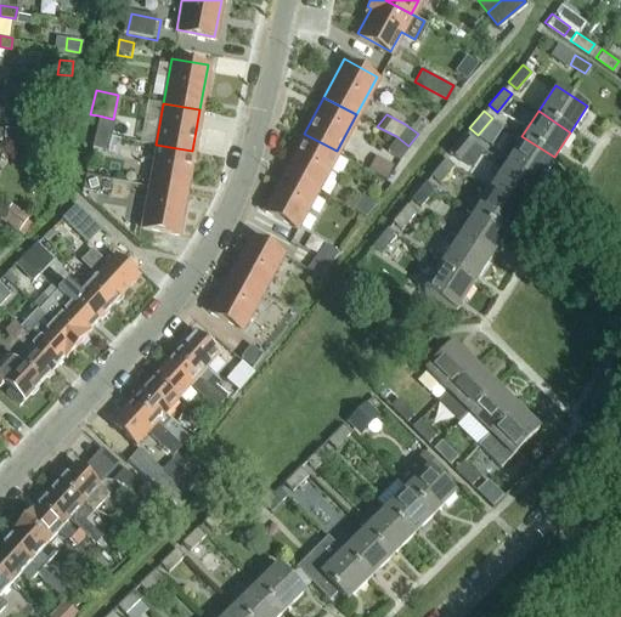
[(113,136),(117,122),(101,118),(99,132),(113,136)]
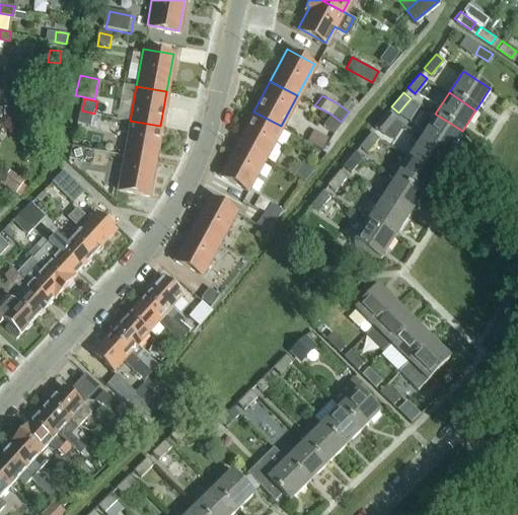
[(21,109),(6,107),(5,116),(20,118),(21,109)]
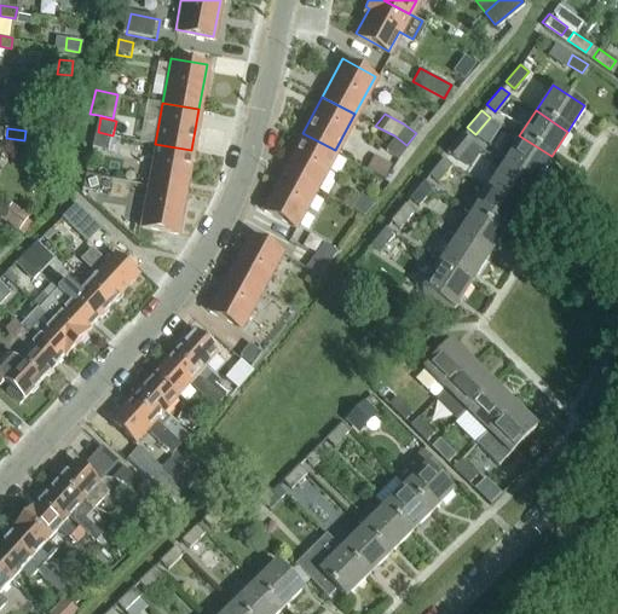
[(113,135),(98,132),(94,148),(109,151),(113,135)]
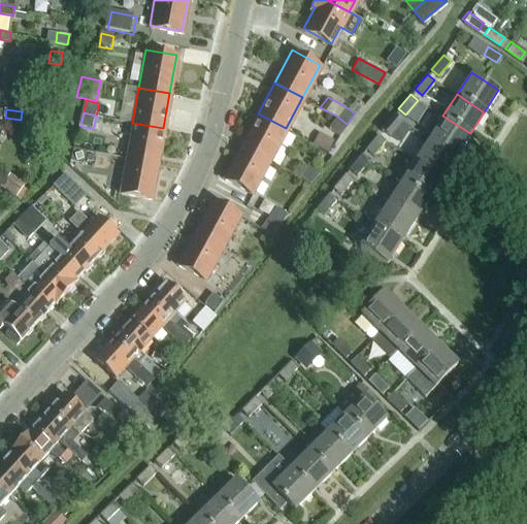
[(286,128),(258,113),(240,145),(268,161),(286,128)]
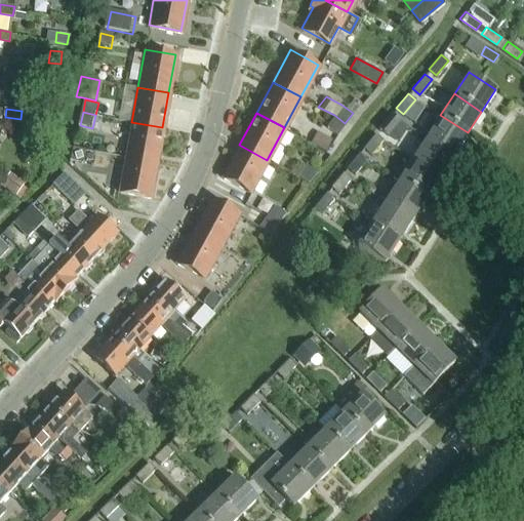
[(392,113),(380,127),(388,132),(399,119),(392,113)]
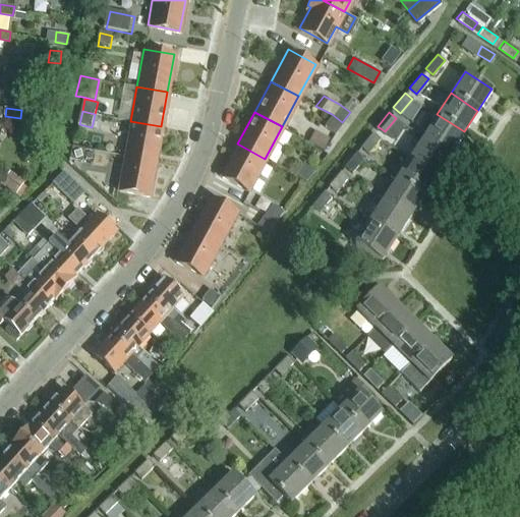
[(334,133),(342,122),(332,114),(324,125),(334,133)]
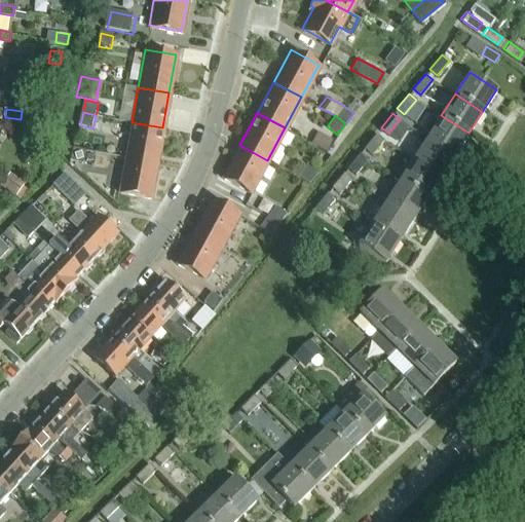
[(441,115),(427,137),(454,154),(469,133),(441,115)]
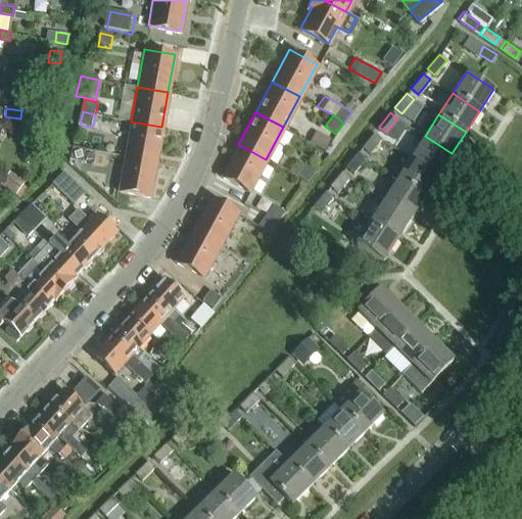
[(131,122),(125,156),(155,161),(161,127),(131,122)]
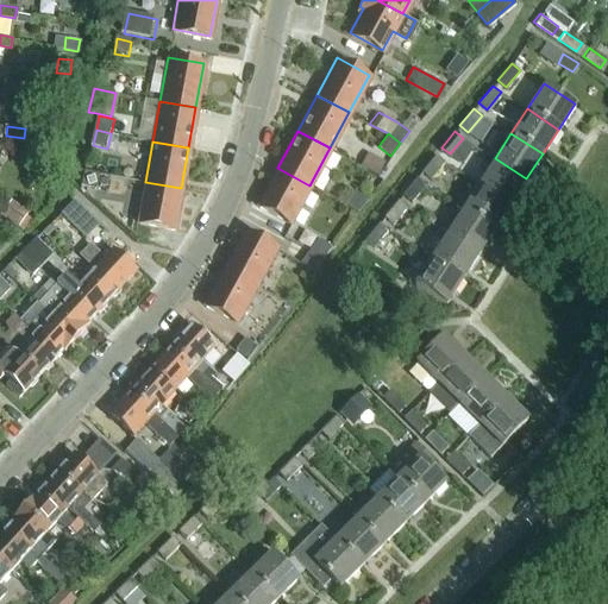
[(384,161),(368,151),(359,165),(377,174),(384,161)]
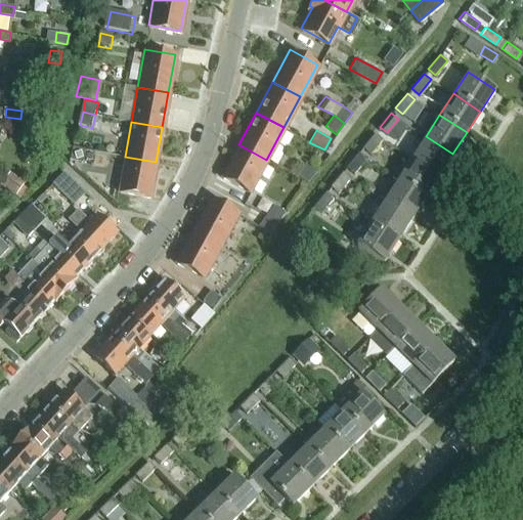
[(375,132),(363,146),(369,153),(382,138),(375,132)]
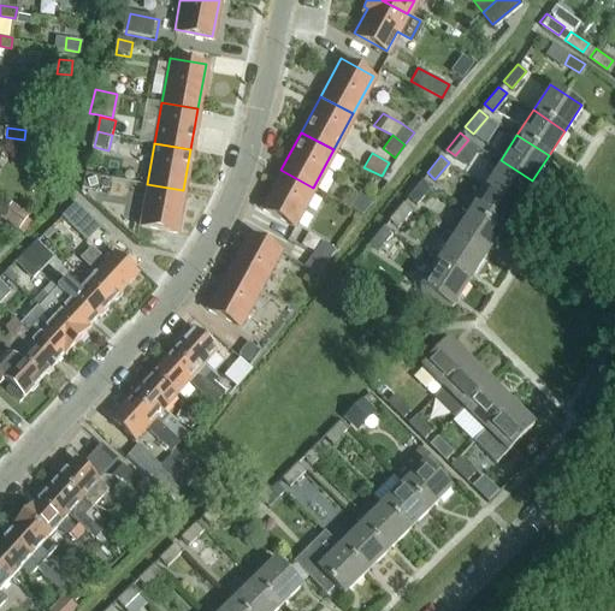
[(532,181),(501,160),(484,185),(516,206),(532,181)]
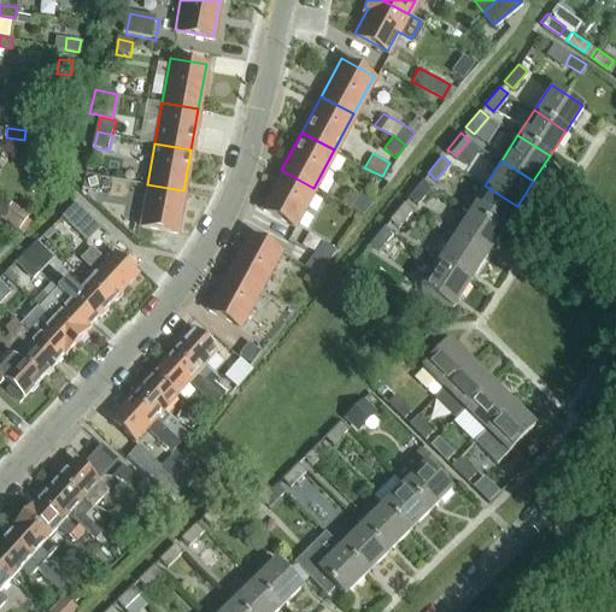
[(314,188),(281,170),(260,206),(293,224),(314,188)]
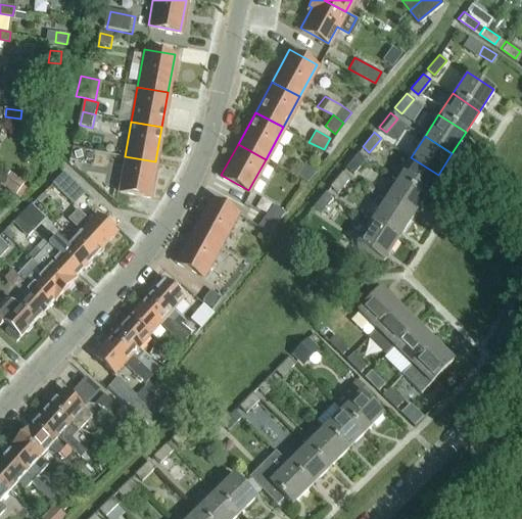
[(73,147),(70,160),(83,163),(85,149),(73,147)]
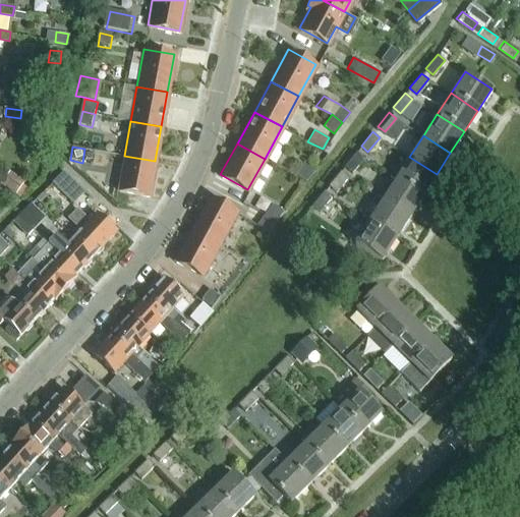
[(356,151),(344,165),(351,171),(363,157),(356,151)]
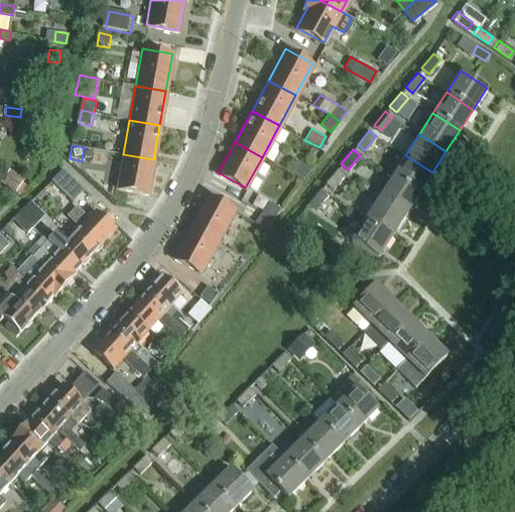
[(153,159),(123,154),(117,186),(147,193),(153,159)]
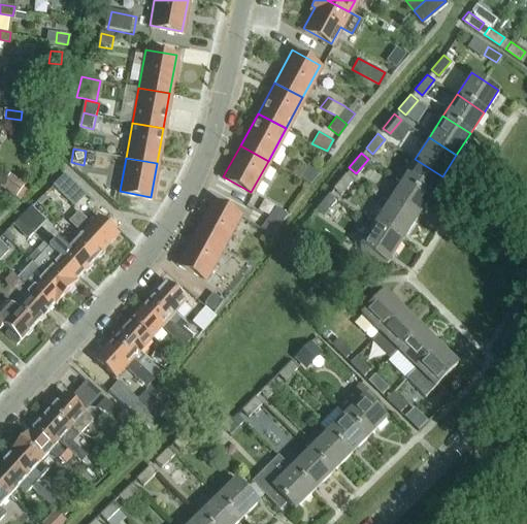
[(428,198),(442,176),(415,159),(401,181),(428,198)]
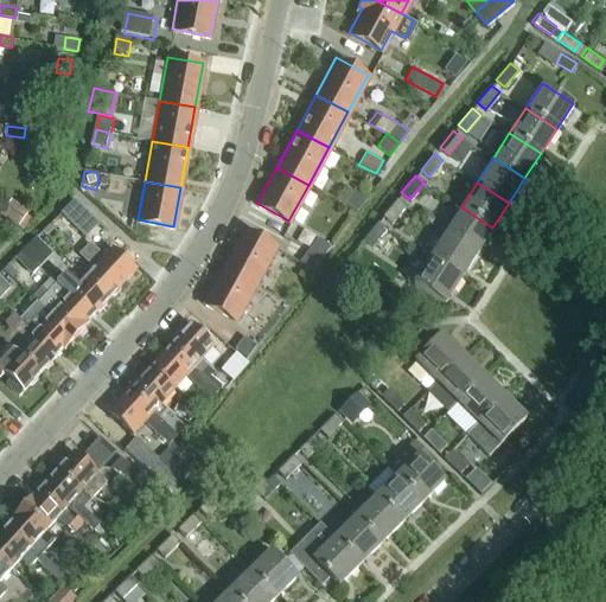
[(364,198),(352,189),(344,200),(356,210),(364,198)]
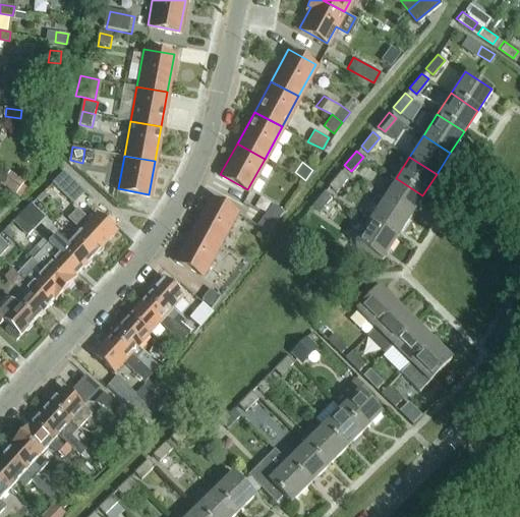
[(26,180),(11,169),(1,183),(16,194),(26,180)]
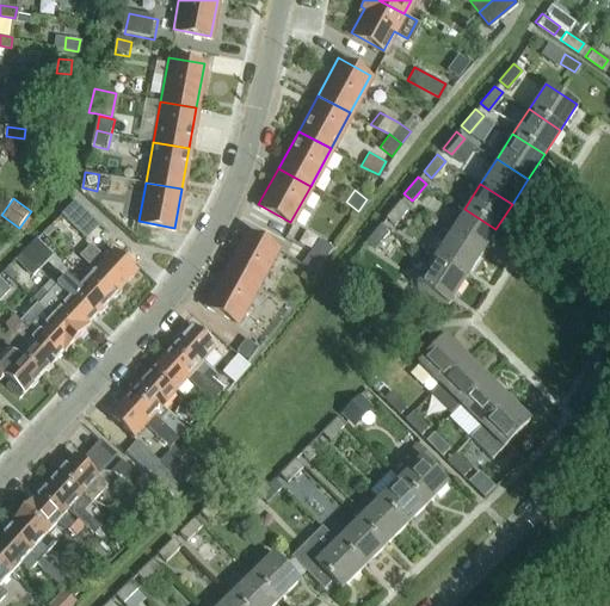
[(399,199),(386,216),(394,223),(407,206),(399,199)]
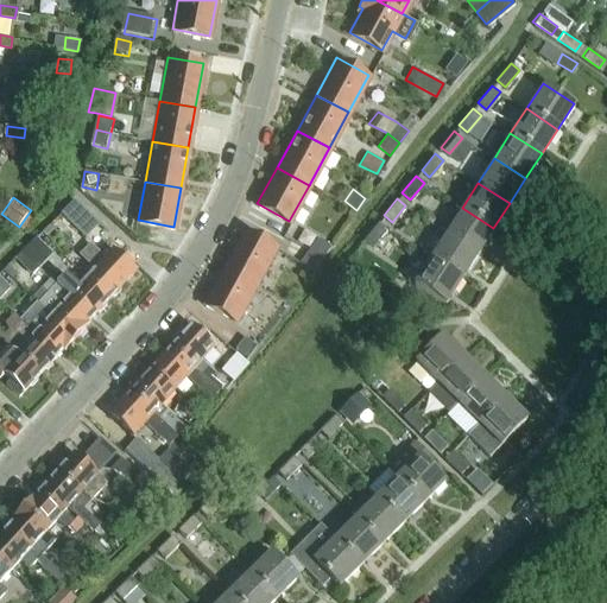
[(101,227),(75,202),(62,216),(87,241),(101,227)]
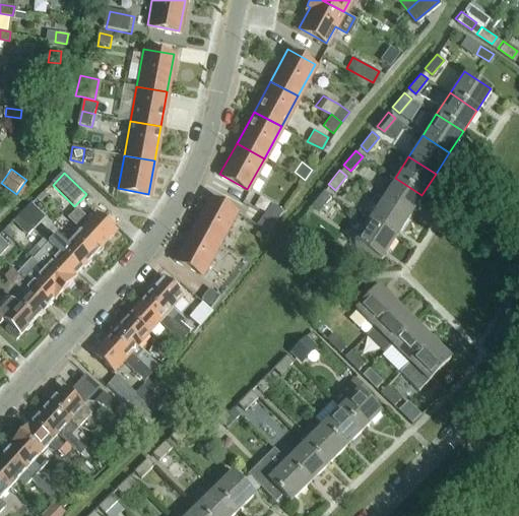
[(395,178),(381,198),(408,216),(422,195),(395,178)]
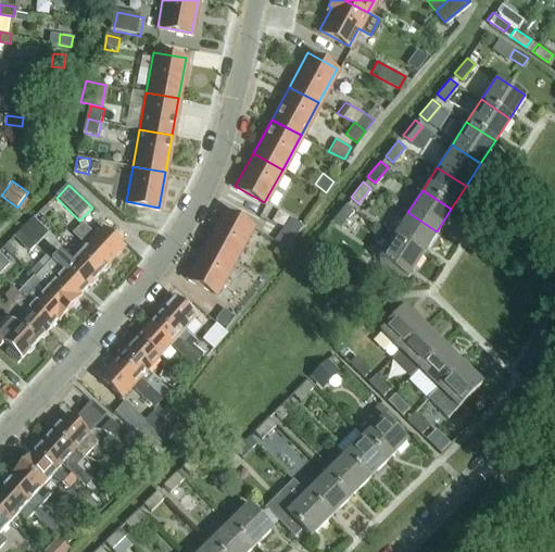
[(345,202),(333,217),(341,223),(353,209),(345,202)]
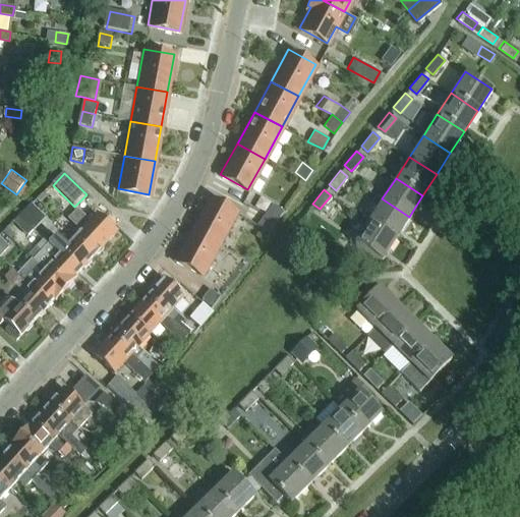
[(209,196),(191,229),(219,243),(236,211),(209,196)]
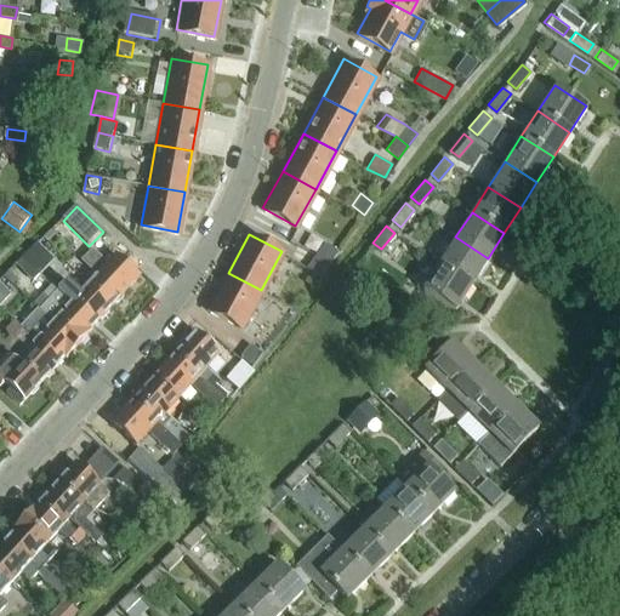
[(488,258),(455,237),(438,262),(471,283),(488,258)]
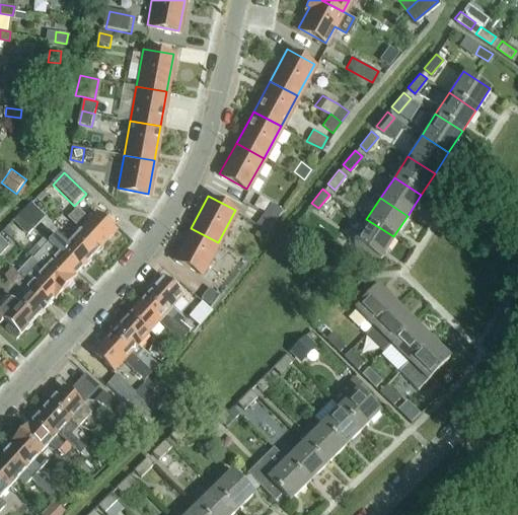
[(273,220),(281,210),(271,202),(263,212),(273,220)]
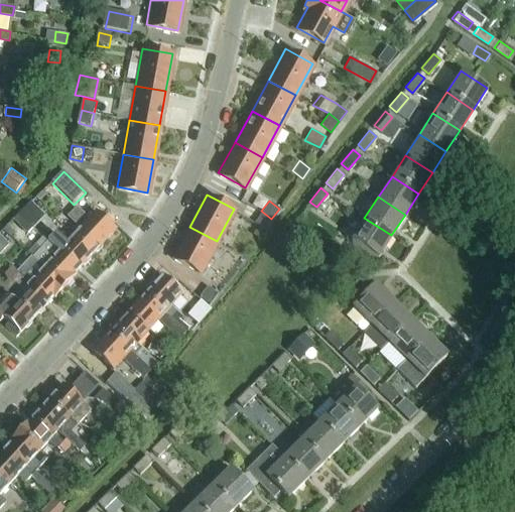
[(24,210),(38,225),(47,217),(32,202),(24,210)]
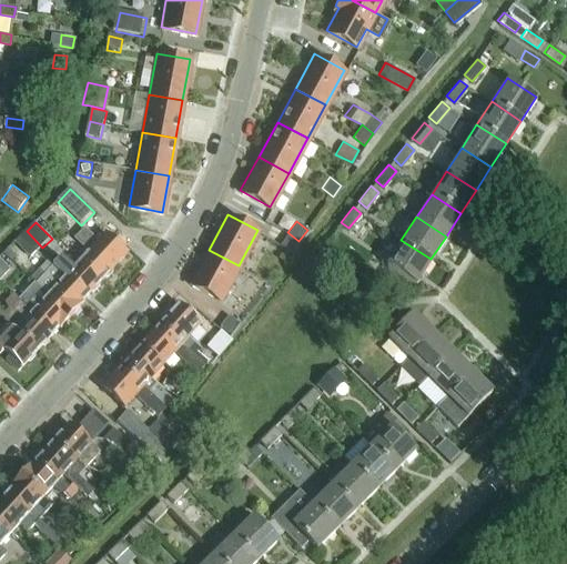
[(80,258),(101,278),(102,275),(127,250),(104,230),(97,238),(83,225),(74,235),(89,249),(80,258)]
